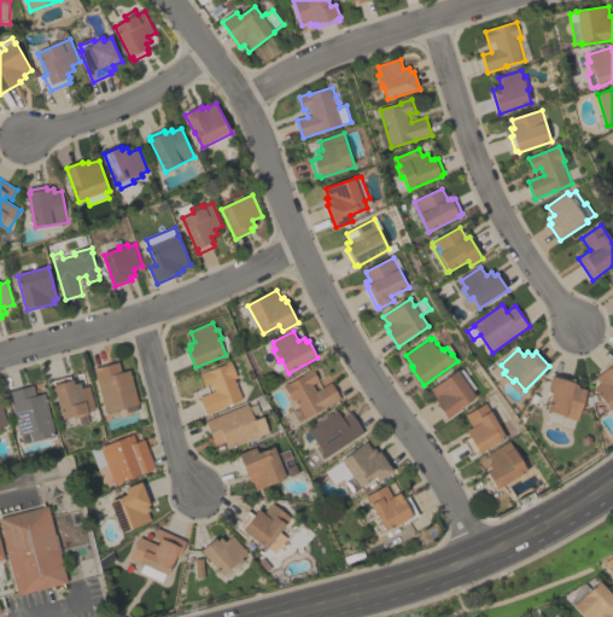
[(97,368),(121,362),(123,373),(132,371),(140,405),(139,405),(141,411),(129,413),(128,407),(107,413),(97,368)]
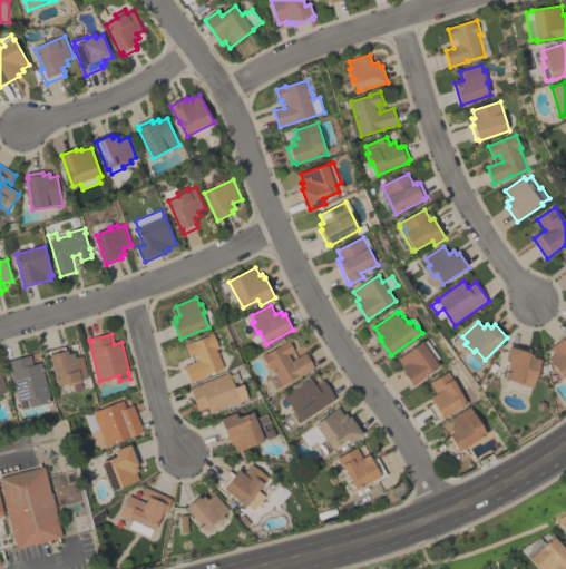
[(199,361),(196,354),(191,357),(186,345),(195,341),(195,342),(214,334),(221,350),(218,351),(226,369),(208,375),(208,376),(192,383),(185,366),(199,361)]
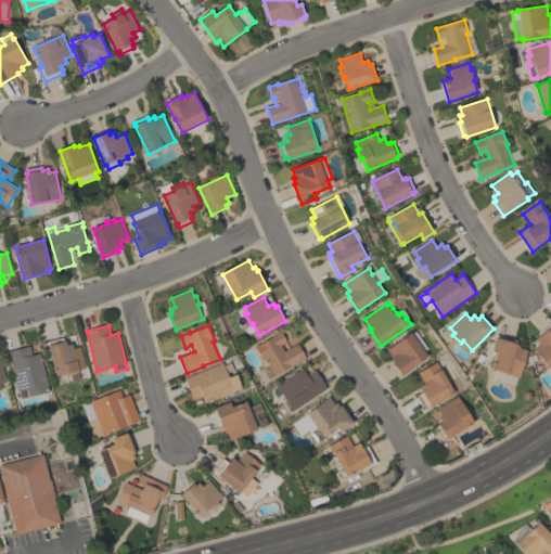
[(550,369),(536,349),(541,345),(537,339),(550,329),(550,369)]
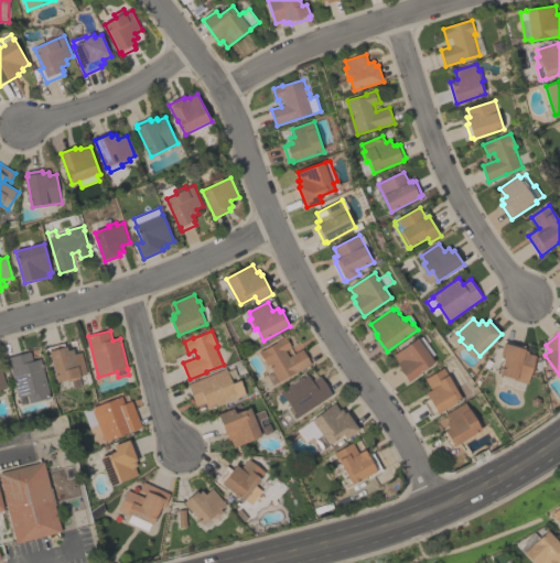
[(275,386),(269,376),(276,372),(271,365),(269,366),(261,353),(288,337),(293,348),(292,348),(295,355),(304,349),(313,365),(297,374),(275,386)]
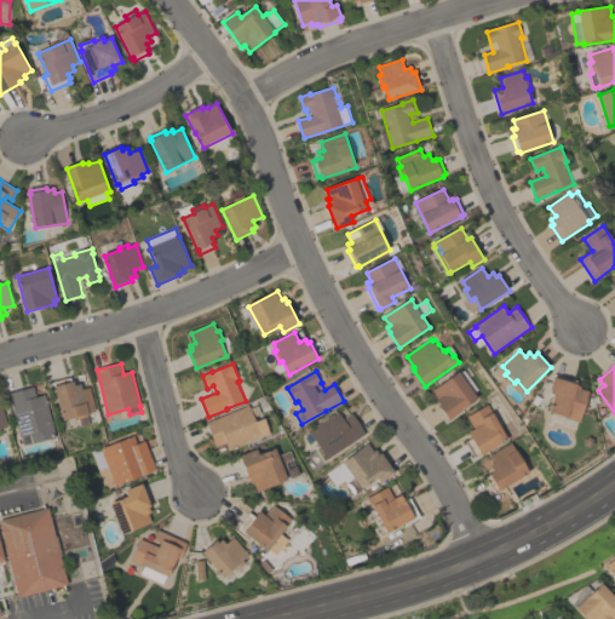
[(434,391),(459,372),(480,399),(450,422),(440,407),(441,406),(437,401),(440,400),(434,391)]
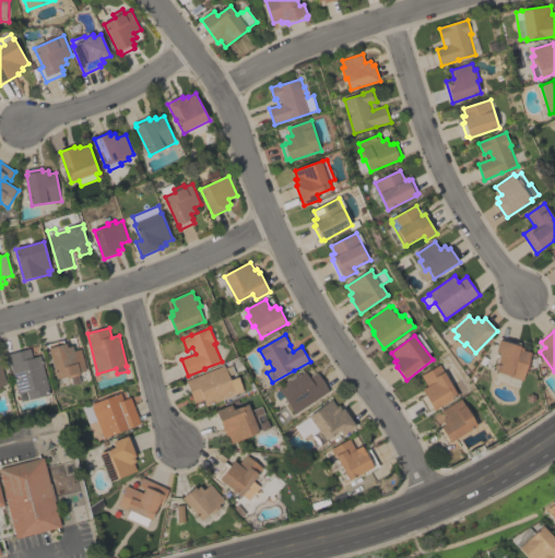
[(496,372),(502,354),(496,353),(499,341),(502,341),(503,337),(521,344),(520,346),(522,347),(526,348),(524,351),(533,354),(524,381),(523,381),(521,388),(509,384),(509,383),(498,379),(499,374),(496,372)]
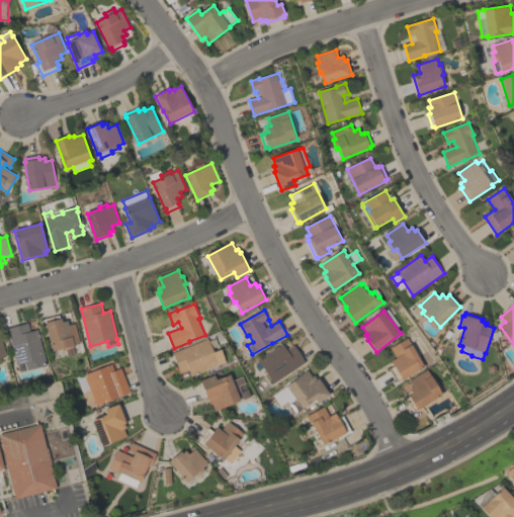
[(54,352),(46,323),(48,323),(47,320),(60,316),(61,319),(63,319),(64,323),(69,322),(70,326),(76,324),(82,344),(75,346),(75,348),(74,348),(76,355),(69,357),(67,350),(66,350),(66,349),(54,352)]
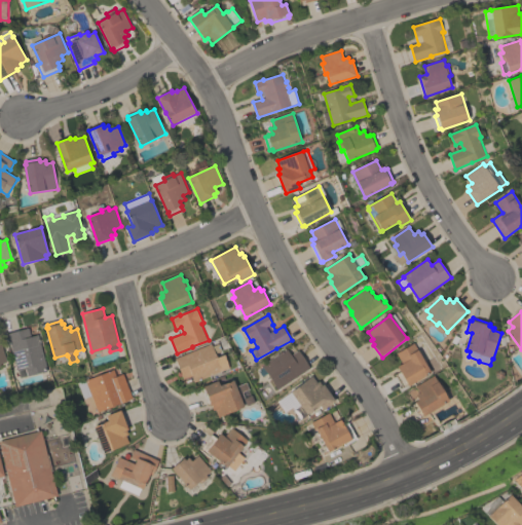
[(40,335),(49,371),(23,378),(21,371),(20,372),(9,334),(31,328),(33,337),(40,335)]
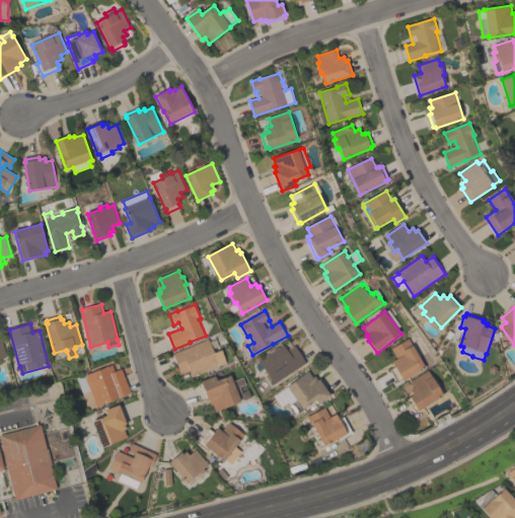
[(0,339),(3,339),(8,358),(1,359),(2,362),(0,362),(0,339)]
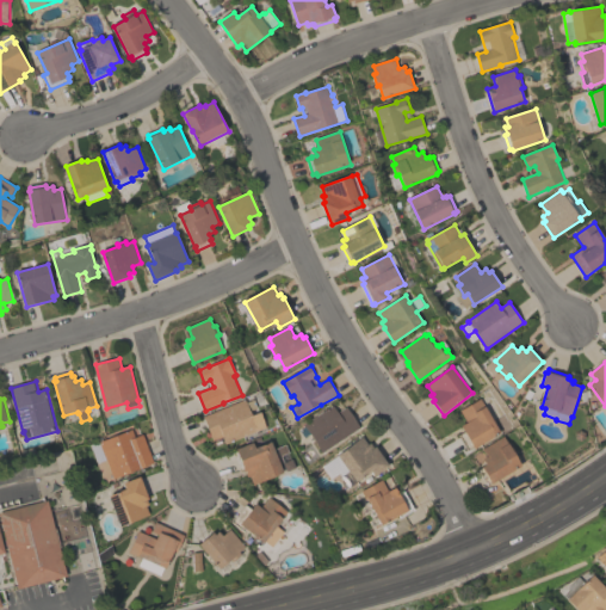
[(267,427),(227,444),(224,438),(215,442),(205,417),(246,400),(248,404),(255,400),(260,413),(261,413),(267,427)]
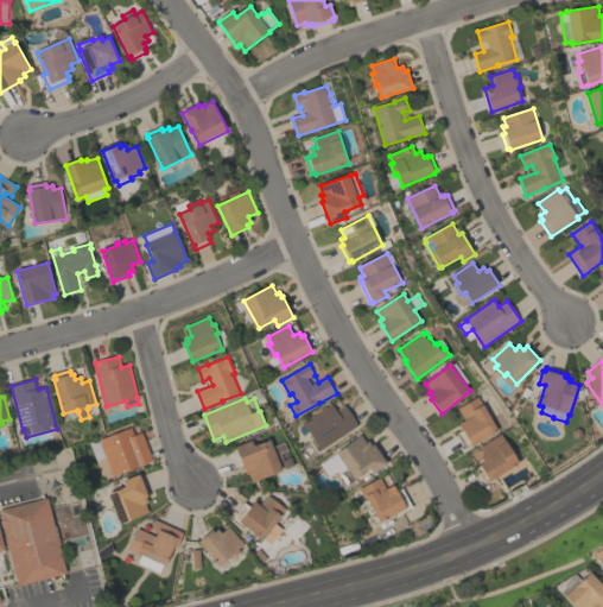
[(458,434),(463,431),(459,424),(467,421),(459,410),(480,398),(499,431),(473,447),(473,446),(467,449),(458,434)]
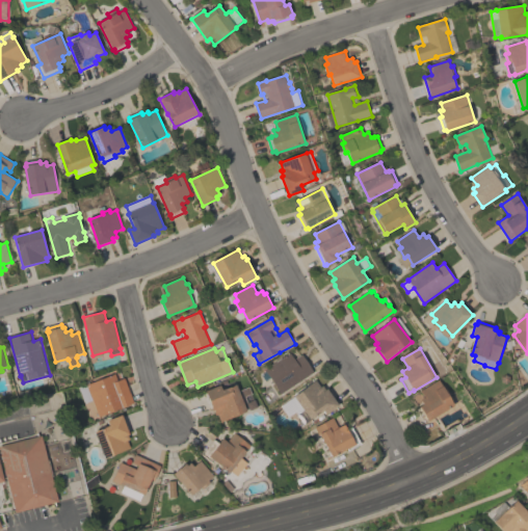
[(266,370),(291,353),(295,360),(304,354),(315,372),(282,395),(266,370)]
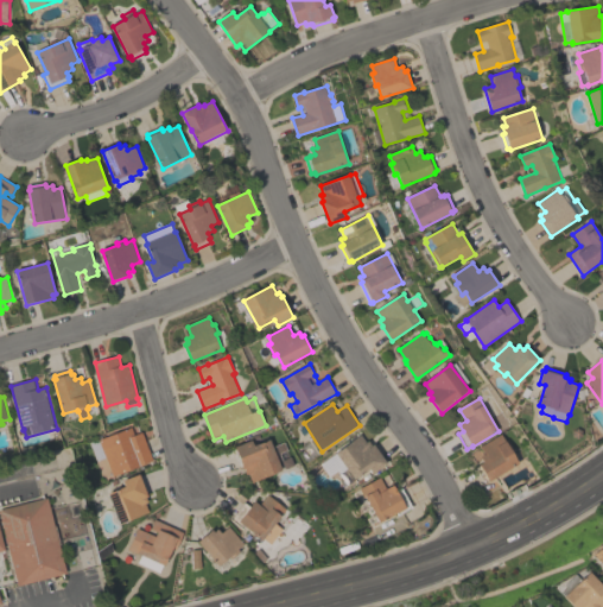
[(156,462),(115,478),(100,440),(139,424),(143,434),(144,432),(156,462)]
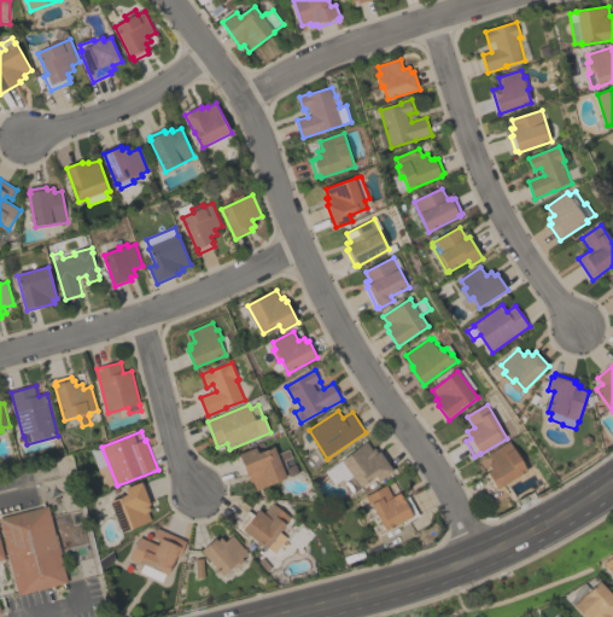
[(342,461),(368,442),(374,450),(377,449),(379,453),(381,452),(395,472),(380,482),(379,481),(366,490),(363,487),(361,488),(342,461)]
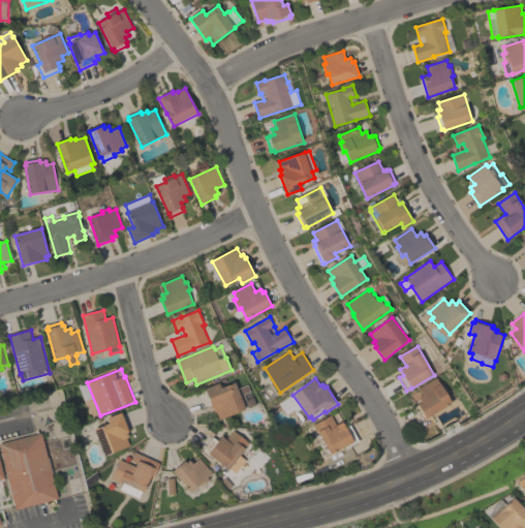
[(453,404),(427,420),(426,418),(424,420),(417,407),(419,406),(419,405),(422,403),(420,398),(423,396),(420,390),(437,378),(453,404)]
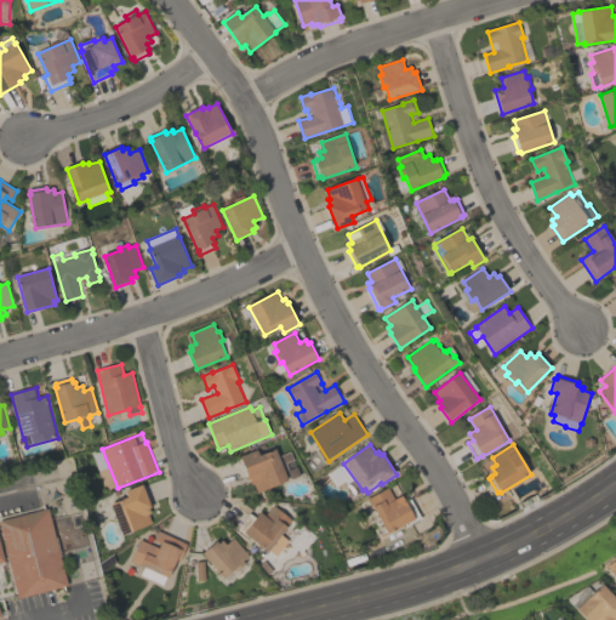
[(279,458),(291,453),(295,461),(287,464),(290,471),(298,467),(302,476),(292,479),(292,478),(289,479),(289,482),(258,493),(255,484),(252,485),(250,479),(249,479),(240,458),(257,450),(260,455),(277,449),(279,458)]
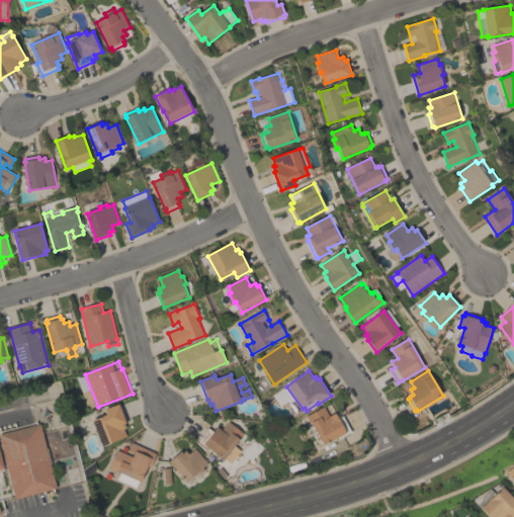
[(93,421),(103,418),(102,417),(107,415),(105,410),(119,405),(126,423),(125,423),(127,428),(125,429),(129,436),(103,446),(93,421)]
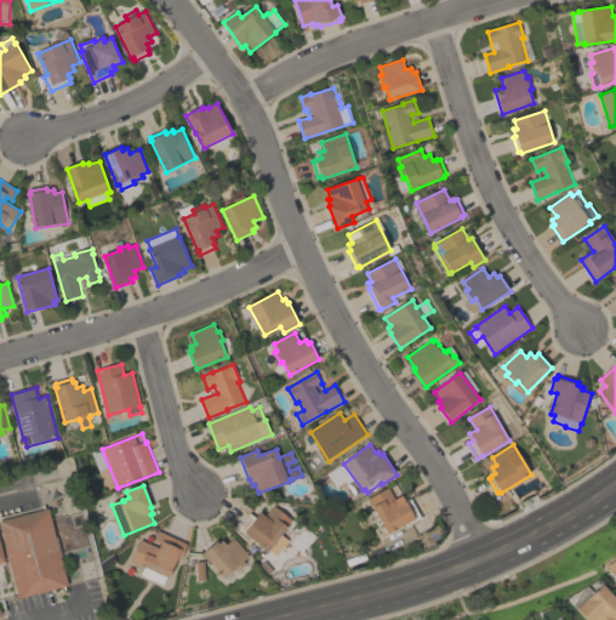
[(397,500),(404,496),(406,502),(412,499),(423,518),(409,527),(408,524),(389,535),(374,507),(374,508),(369,500),(389,488),(397,500)]
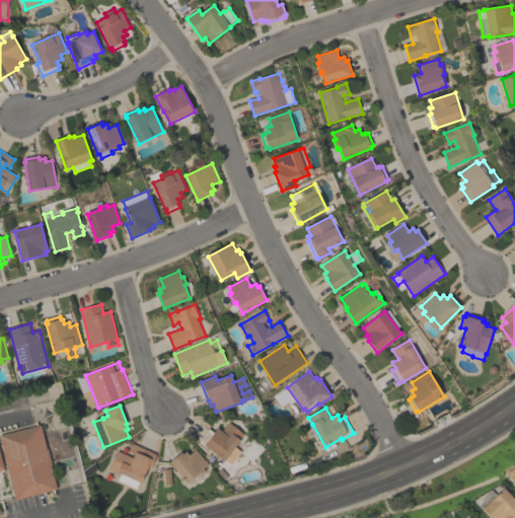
[(223,432),(230,423),(245,435),(236,447),(242,452),(232,465),(226,460),(225,462),(210,450),(209,452),(199,444),(211,430),(215,433),(219,428),(223,432)]
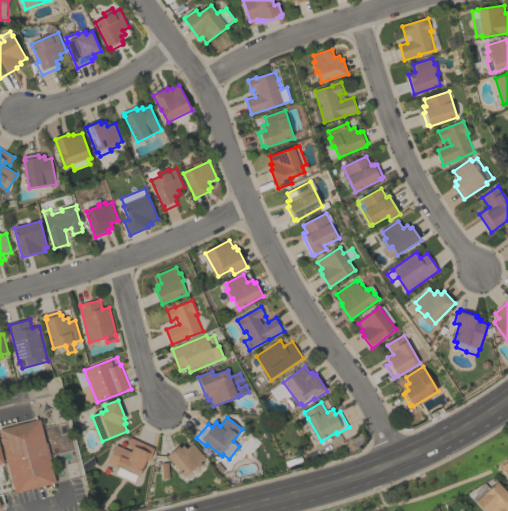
[(0,430),(41,420),(57,483),(16,494),(0,430)]
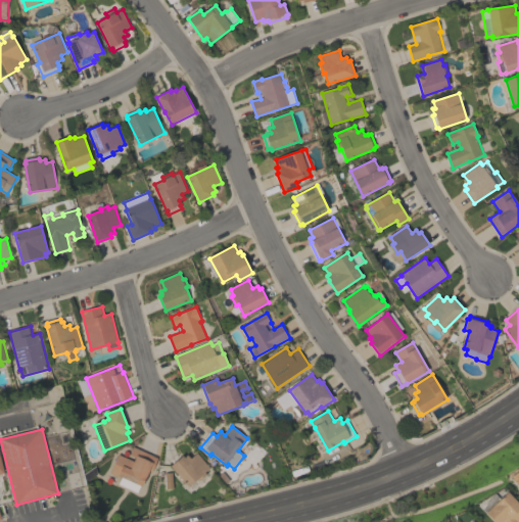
[(120,455),(130,459),(135,447),(159,458),(153,473),(150,471),(148,476),(149,476),(147,481),(146,481),(143,487),(142,486),(139,492),(120,484),(123,478),(111,473),(120,455)]
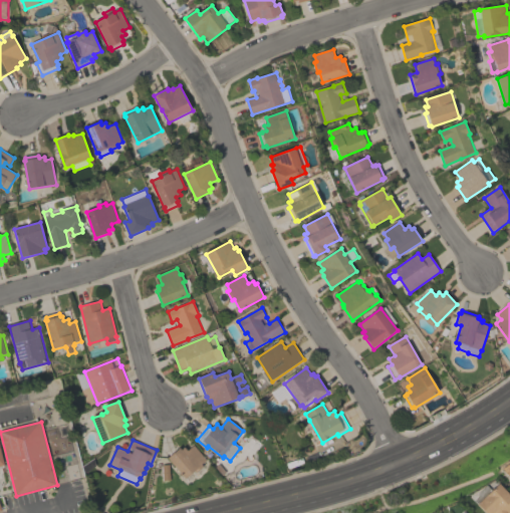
[(169,459),(181,449),(182,451),(185,448),(188,451),(195,446),(208,460),(203,465),(204,466),(201,469),(200,468),(187,479),(169,459)]
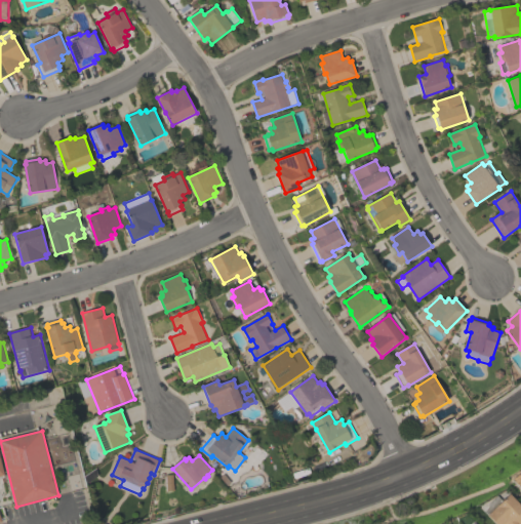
[(495,523),(487,516),(489,515),(486,512),(490,508),(489,506),(498,496),(504,501),(510,494),(520,506),(520,523),(495,523)]
